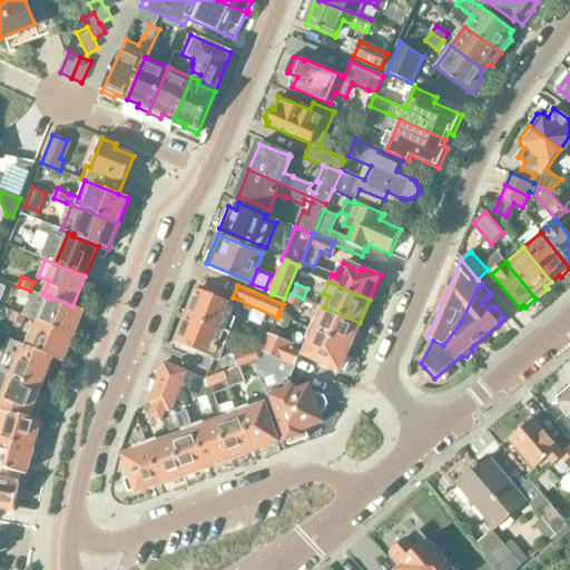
[(188,314),(231,332),(236,316),(242,304),(199,287),(188,314)]
